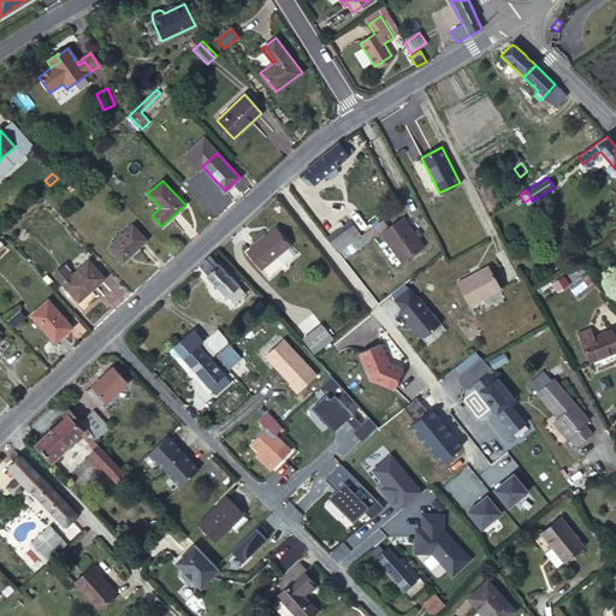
[(389,227),(383,220),(361,236),(351,243),(356,249),(380,232),(401,262),(422,247),(416,237),(421,235),(418,229),(412,232),(402,218),(389,227)]
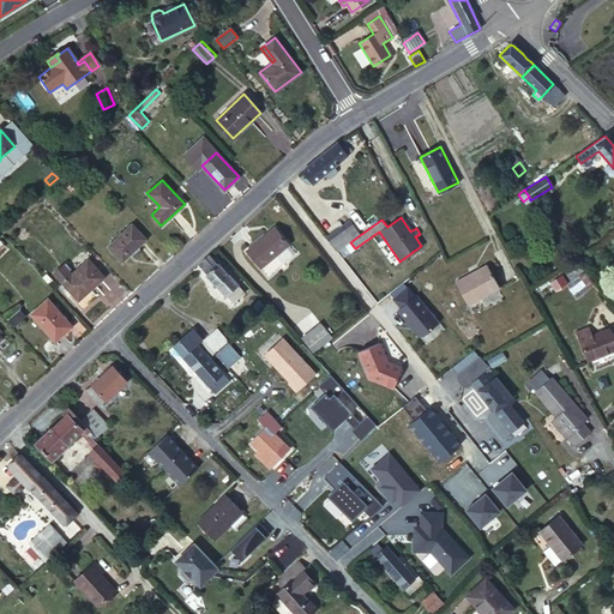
[(326,238),(337,252),(338,251),(350,242),(360,235),(350,221),(326,238)]
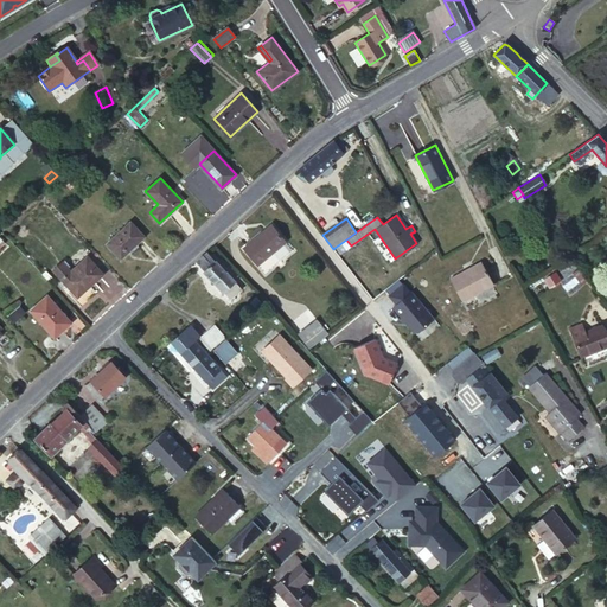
[(131,222),(107,243),(122,259),(132,250),(133,253),(140,247),(138,244),(146,237),(131,222)]
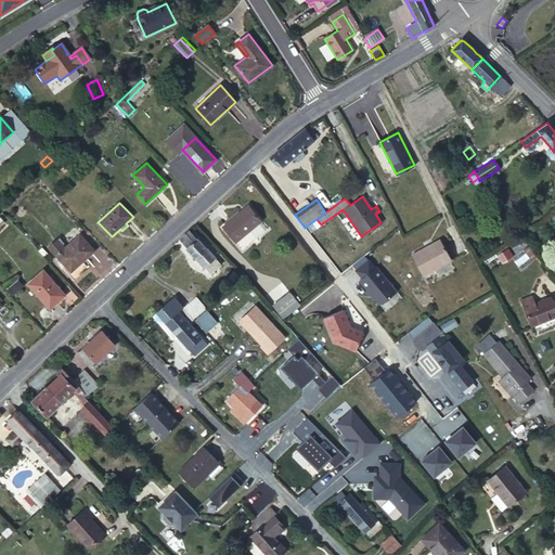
[(248,206),(223,227),(235,242),(247,232),(253,239),(265,229),(259,222),(261,221),(248,206)]
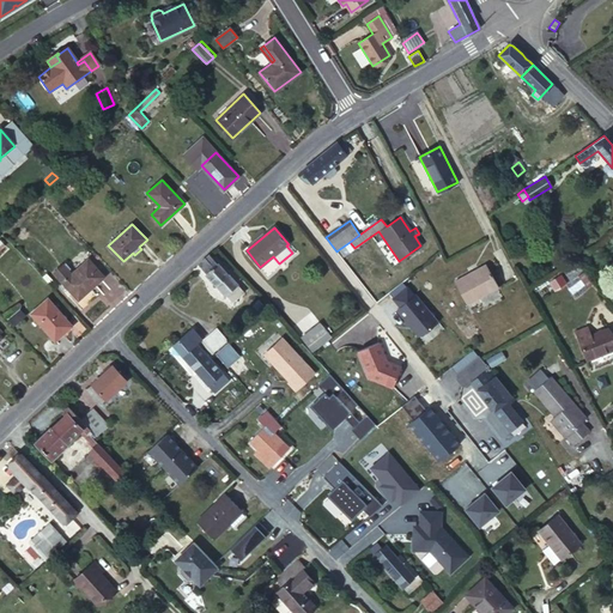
[(350,242),(338,250),(343,256),(354,248),(350,242)]
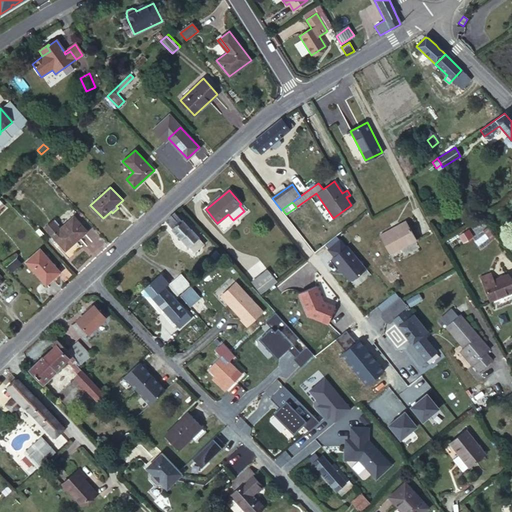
[(181,221),(173,213),(165,221),(172,228),(171,229),(194,254),(204,245),(182,220),(181,221)]
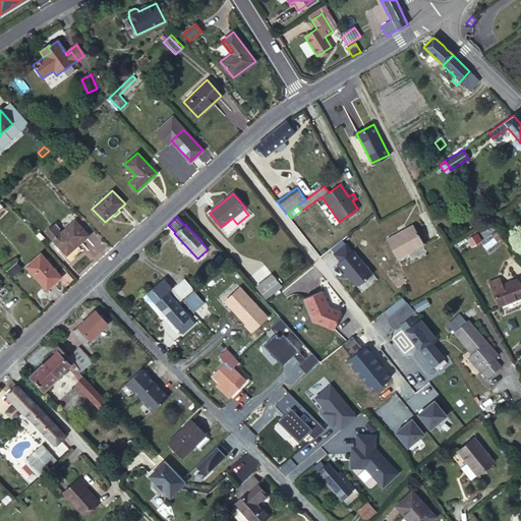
[(75,220),(53,239),(66,254),(89,235),(75,220)]
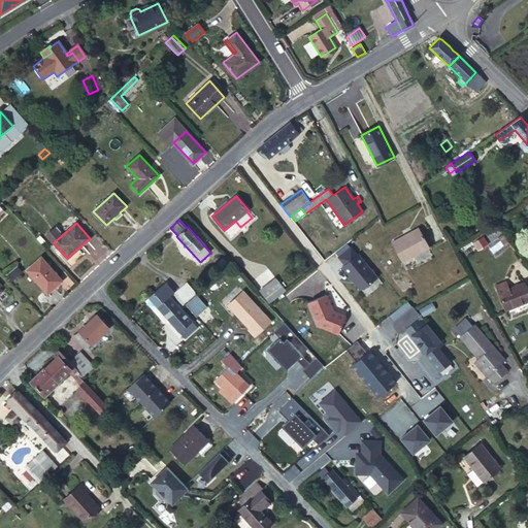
[(418,228),(391,242),(401,262),(429,248),(418,228)]
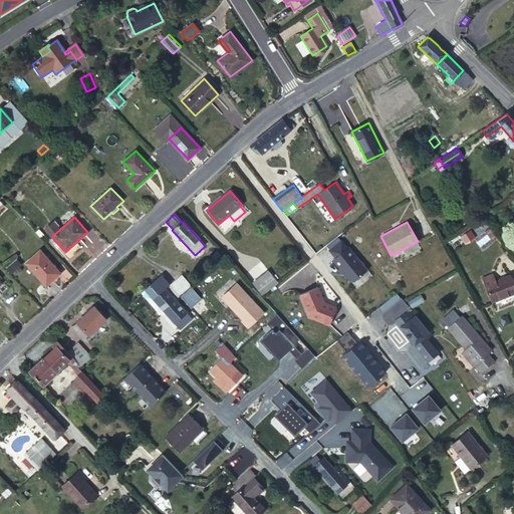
[(348,247),(332,260),(342,272),(343,271),(346,275),(345,276),(348,279),(352,279),(365,268),(348,247)]
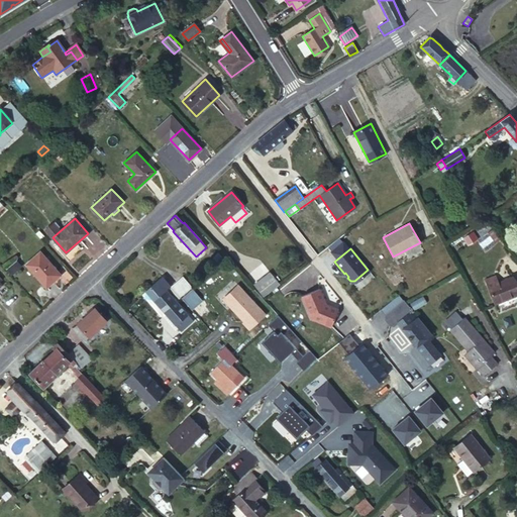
[(40,251),(26,264),(46,287),(61,275),(40,251)]
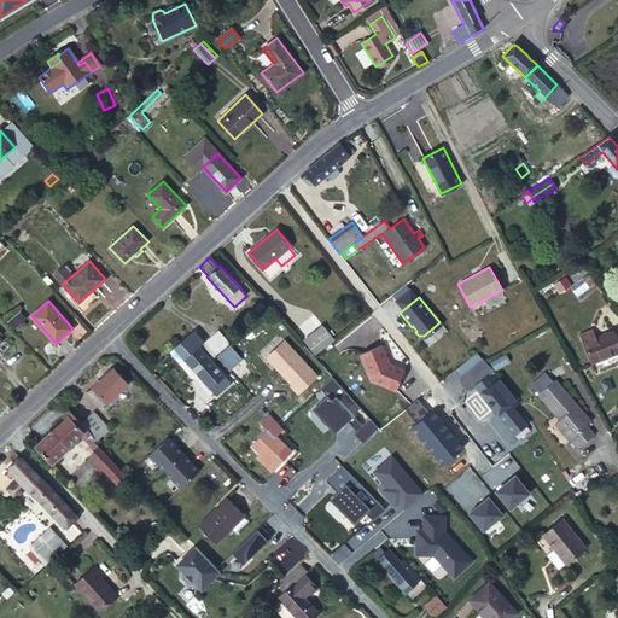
[(260,303),(255,308),(261,315),(267,309),(260,303)]
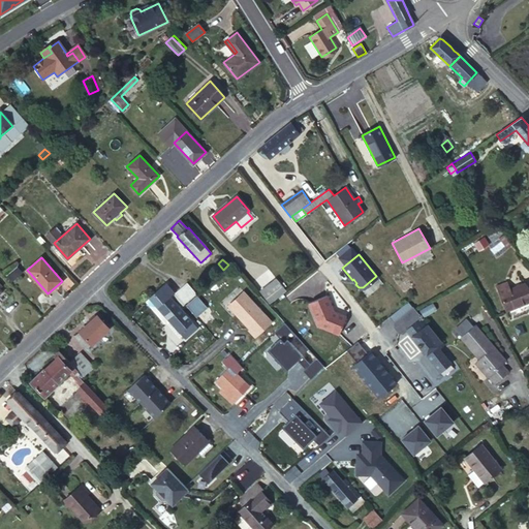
[(18,267),(8,275),(12,280),(23,272),(18,267)]
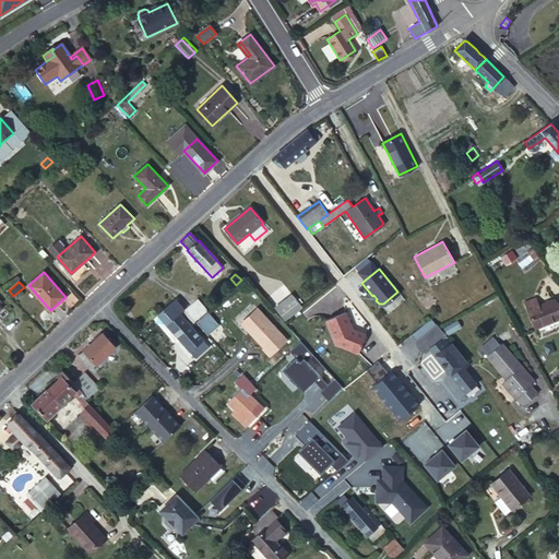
[(290,296),(275,309),(284,320),(299,307),(290,296)]
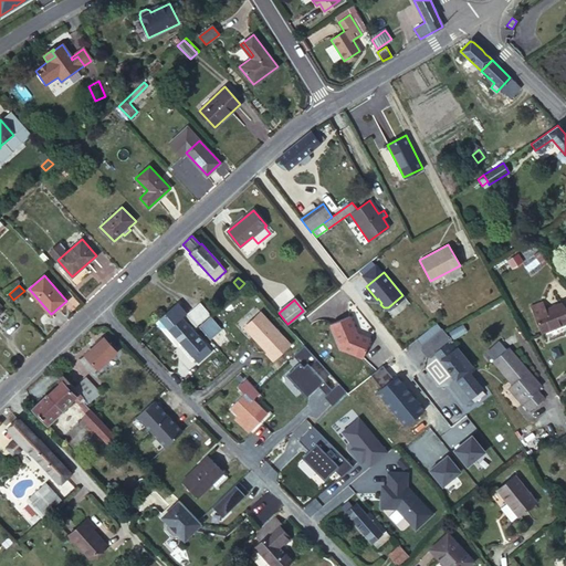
[(545,310),(542,302),(532,305),(535,314),(545,310)]
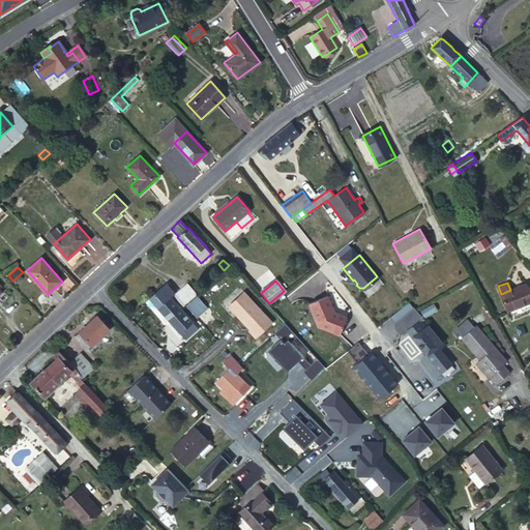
[(145,301),(154,312),(170,298),(174,294),(165,284),(145,301)]
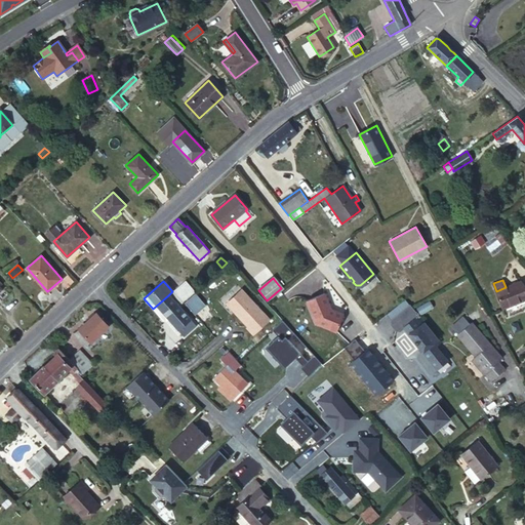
[(173,292),(183,303),(194,292),(185,282),(173,292)]
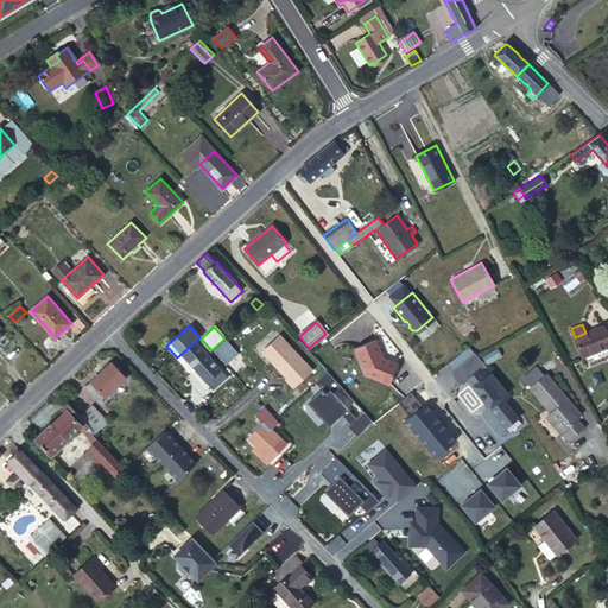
[(586,333),(575,337),(582,358),(607,347),(607,340),(603,327),(586,333)]
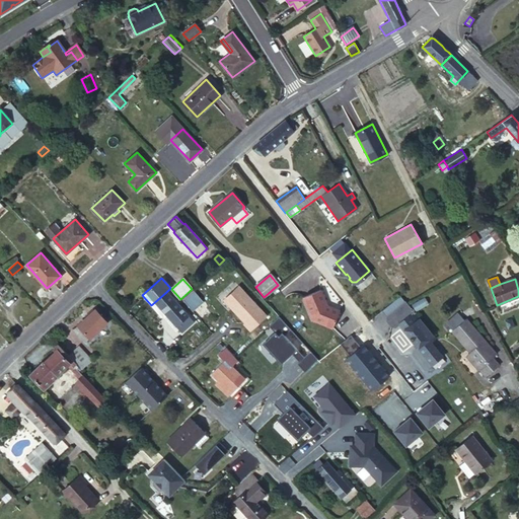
[(319,291),(300,296),(308,319),(326,329),(336,312),(323,306),(319,291)]
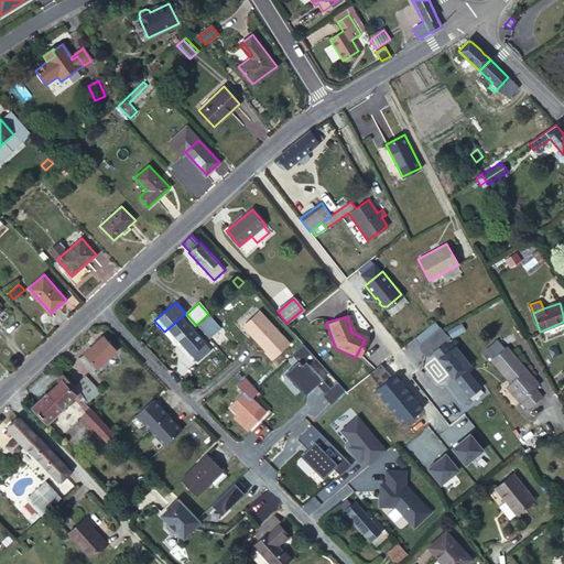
[(181,317),(164,332),(176,345),(180,343),(194,357),(197,361),(210,350),(181,317)]
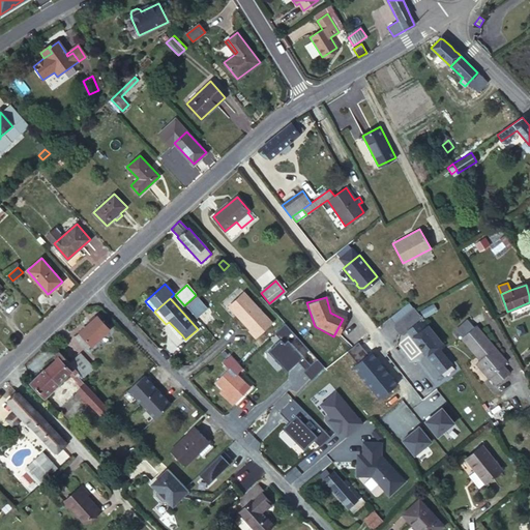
[(203,306),(196,298),(188,304),(197,313),(203,306)]
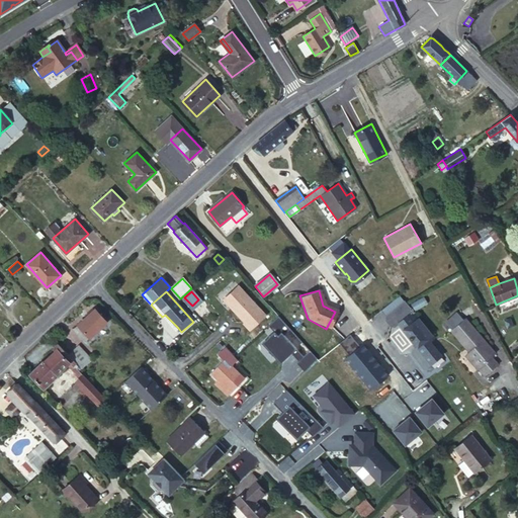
[(433,335),(406,303),(405,300),(385,317),(385,321),(390,327),(394,327),(398,324),(416,346),(412,349),(412,353),(425,370),(442,356),(431,341),(435,338),(433,335)]
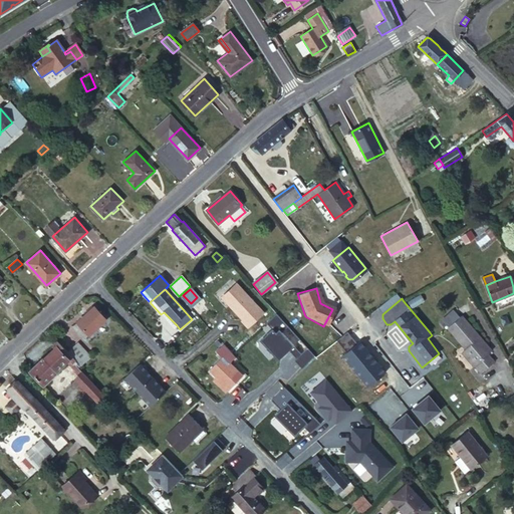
[(260,299),(249,310),(259,320),(270,310),(260,299)]
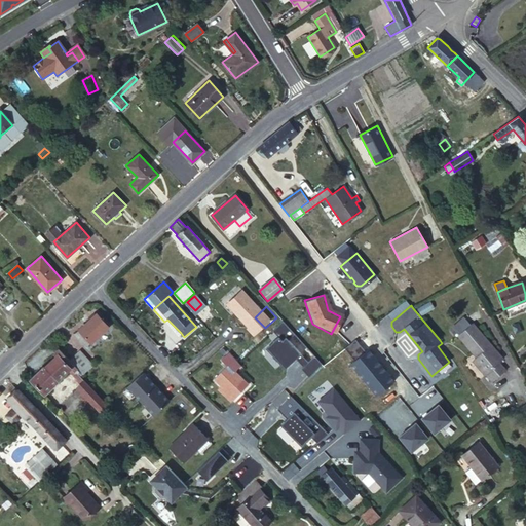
[(96,313),(73,334),(85,347),(108,327),(96,313)]
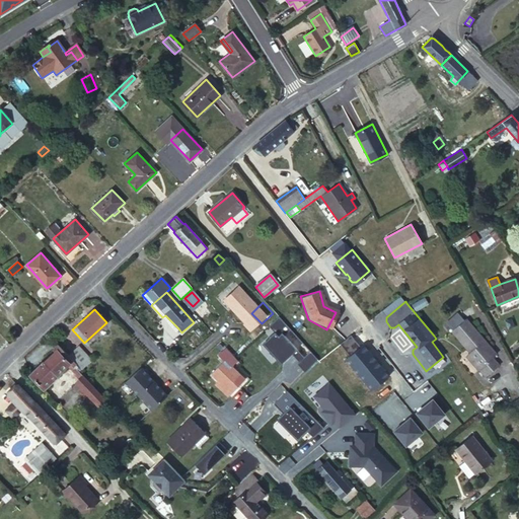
[(165,315),(162,317),(174,331),(178,328),(165,315)]
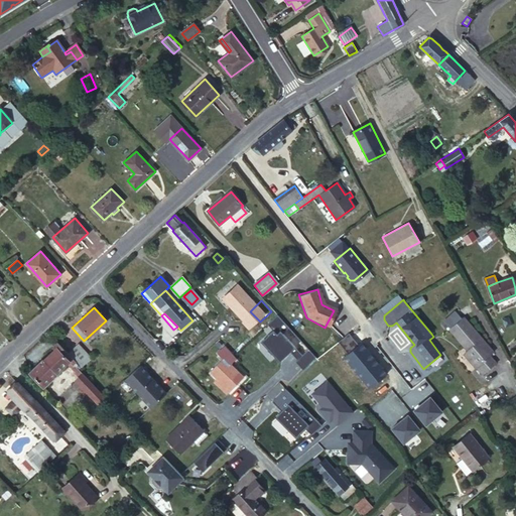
[(464,317),(449,331),(463,346),(465,345),(469,349),(464,355),(475,368),(477,366),(483,373),(495,363),(489,355),(493,352),(464,317)]
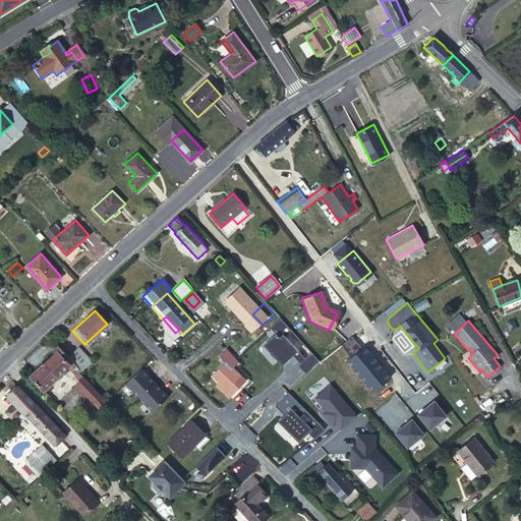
[(271,323),(265,330),(278,342),(284,336),(271,323)]
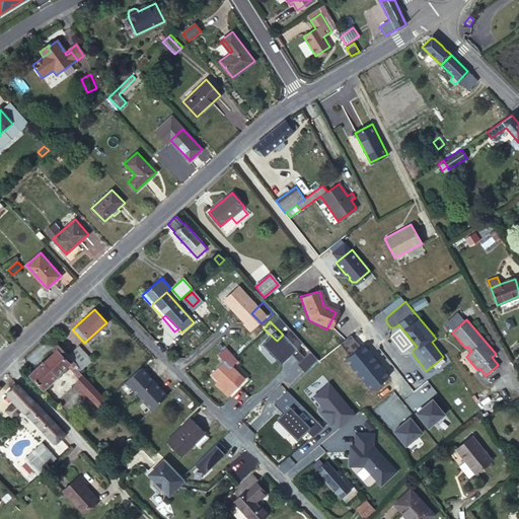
[(239,345),(242,348),(252,335),(249,332),(239,345)]
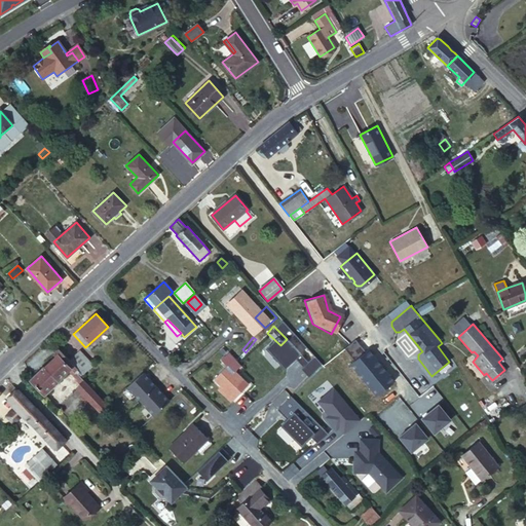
[(69,360),(60,350),(43,367),(42,367),(29,378),(45,395),(58,382),(57,381),(68,371),(75,378),(74,379),(79,384),(83,380),(79,375),(82,373),(69,360)]
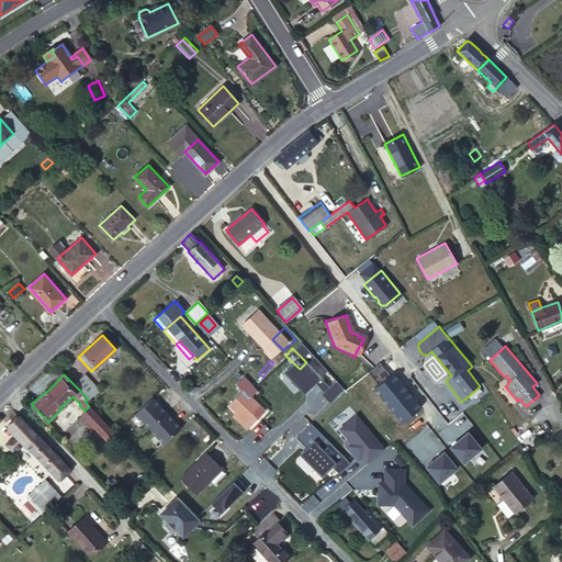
[(83,375),(74,384),(88,398),(97,389),(83,375)]
